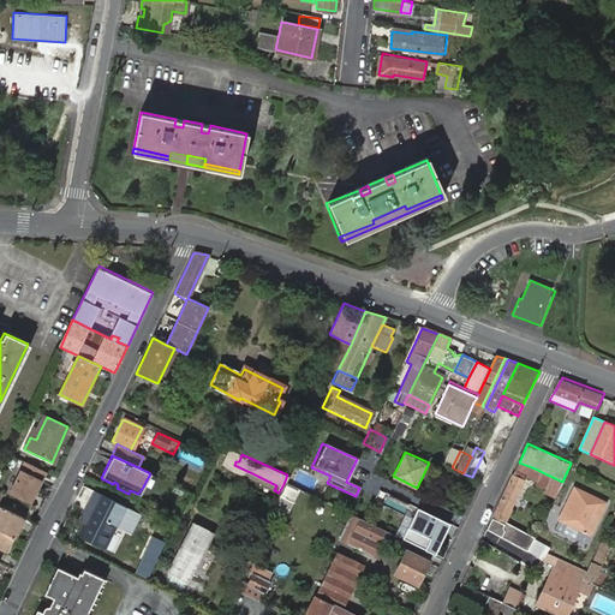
[(234,465),(236,461),(226,455),(221,465),(231,472),(251,482),(255,475),(234,465)]
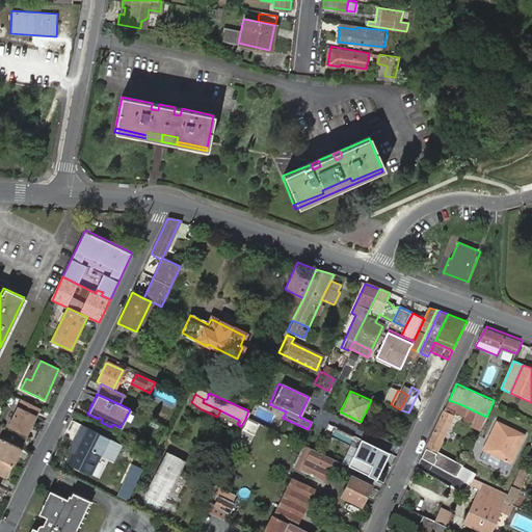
[(26,435),(38,408),(22,399),(8,428),(26,435)]
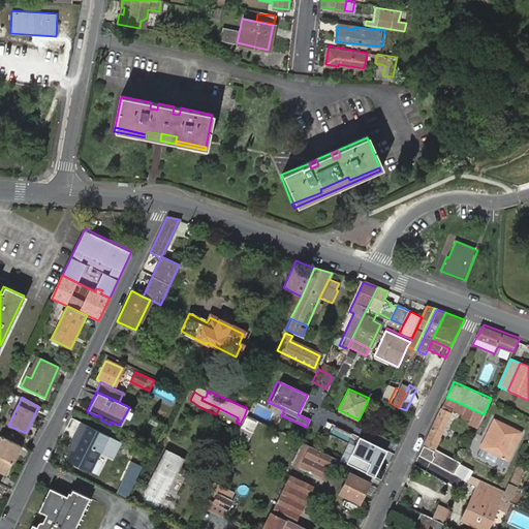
[(408,409),(418,414),(425,402),(414,397),(408,409)]
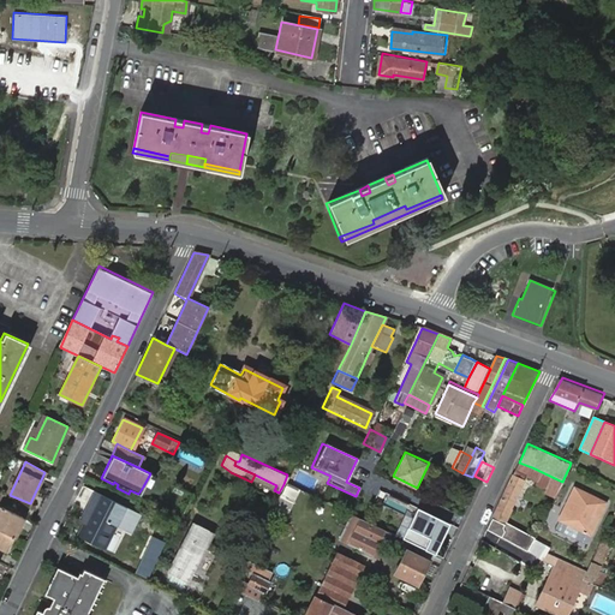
[(532,467),(519,463),(515,471),(543,483),(541,488),(551,493),(550,495),(560,500),(567,484),(562,482),(532,467)]
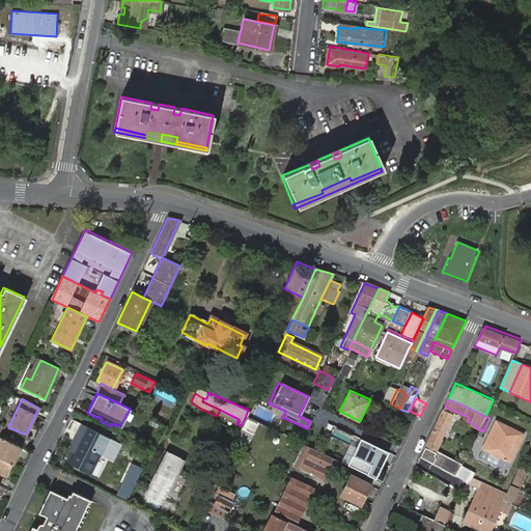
[(443,410),(425,447),(435,452),(442,438),(441,438),(452,414),(443,410)]
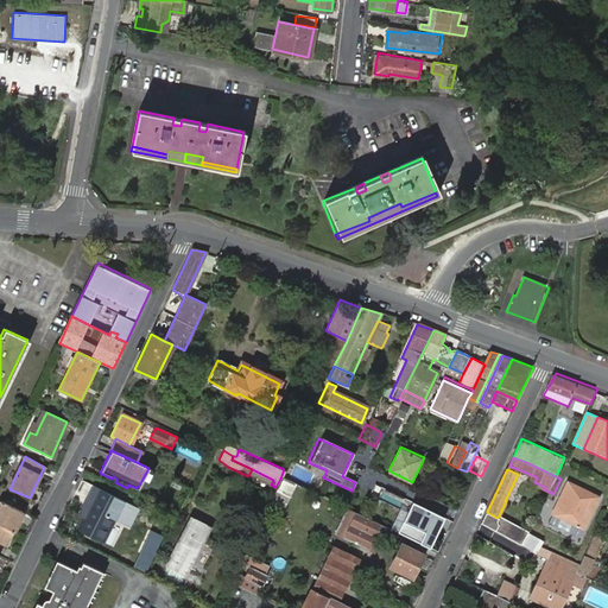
[(570,486),(555,517),(563,520),(559,529),(557,532),(572,539),(574,537),(578,529),(586,532),(601,501),(570,486)]
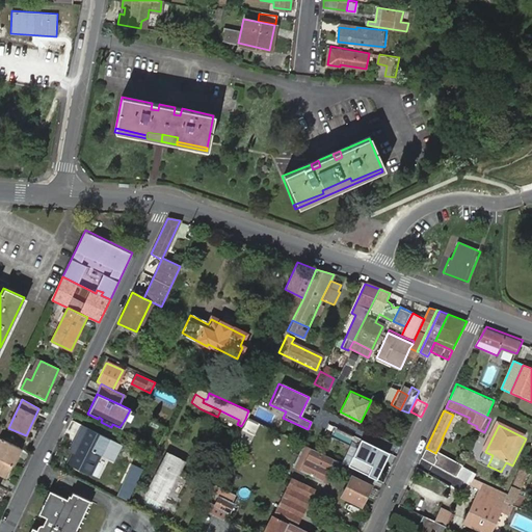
[(244,432),(239,430),(231,448),(236,451),(244,432)]
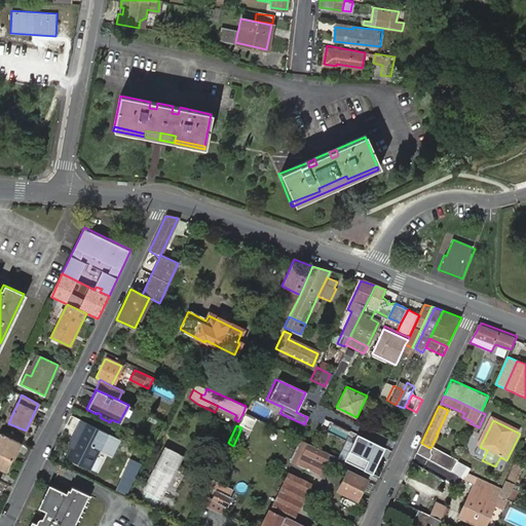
[(68,457),(89,468),(99,448),(101,441),(95,439),(76,429),(72,440),(75,441),(68,457)]
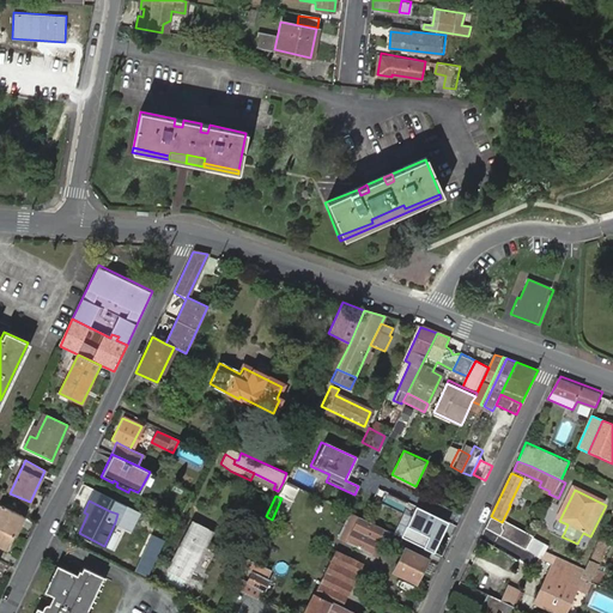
[(435,551),(448,522),(416,505),(401,536),(435,551)]
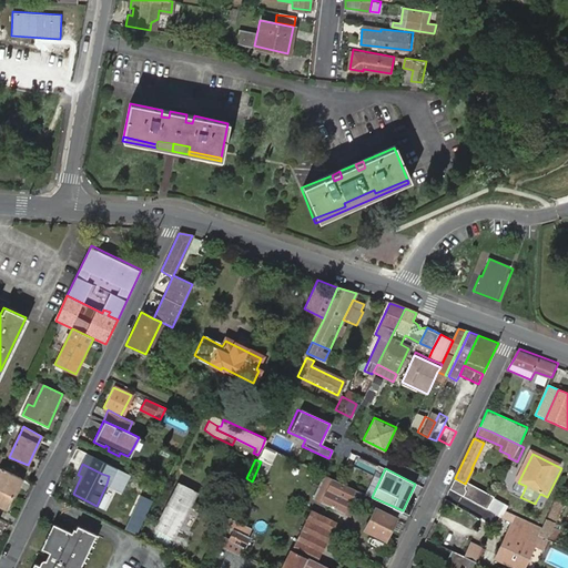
[(0,507),(7,510),(21,479),(1,469),(0,470),(0,507)]
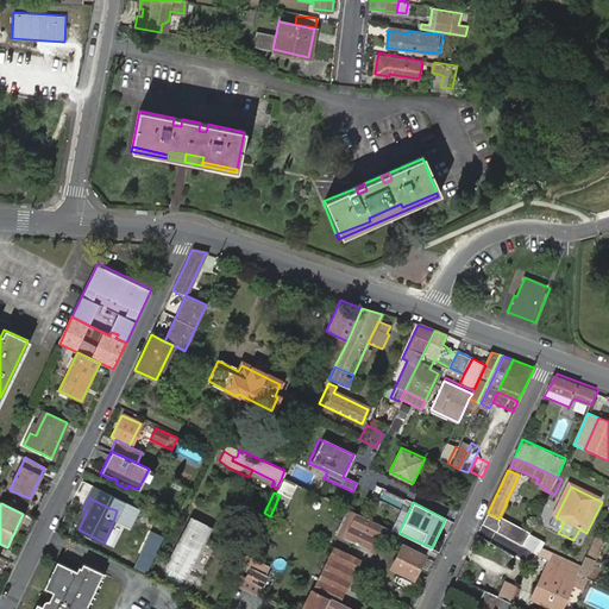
[(488,513),(483,523),(529,546),(535,534),(512,522),(512,525),(498,519),(488,513)]
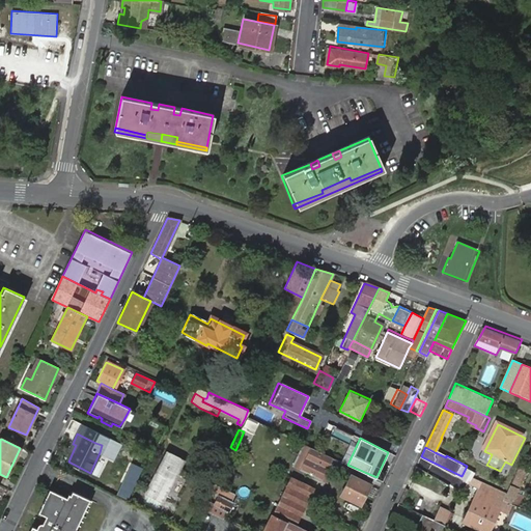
[(160,499),(180,458),(167,451),(157,472),(155,472),(151,478),(152,479),(146,493),(160,499)]
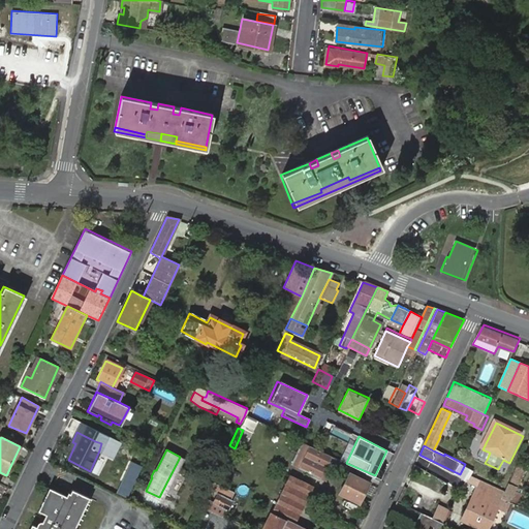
[(479,457),(487,460),(490,453),(483,449),(479,457)]
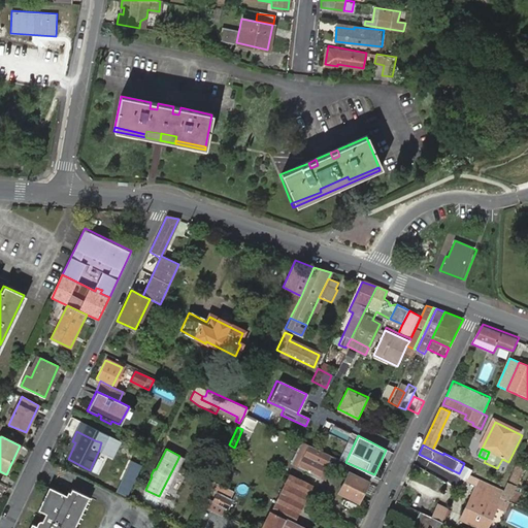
[(304,470),(323,479),(332,460),(315,451),(312,455),(303,450),(297,461),(307,466),(304,470)]
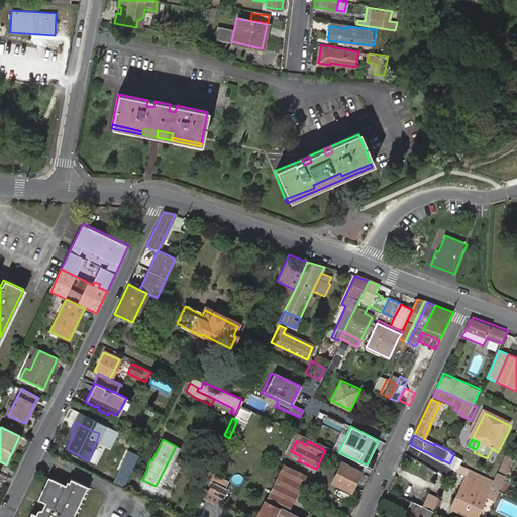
[(502,480),(516,450),(511,447),(492,482),(489,488),(491,489),(496,491),(502,480)]
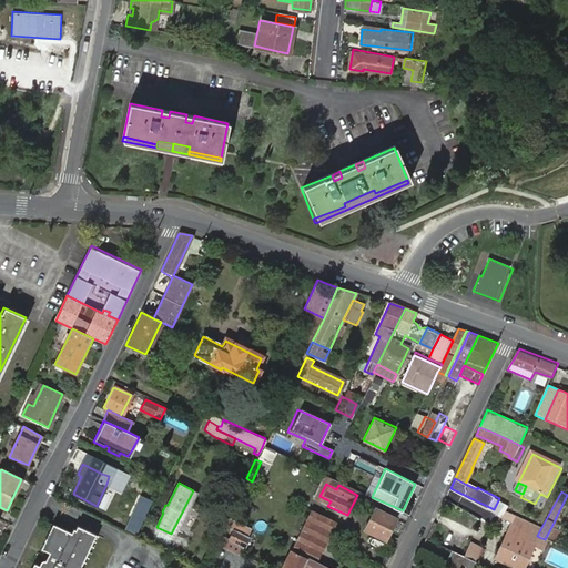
[(540,494),(536,501),(544,505),(547,497),(540,494)]
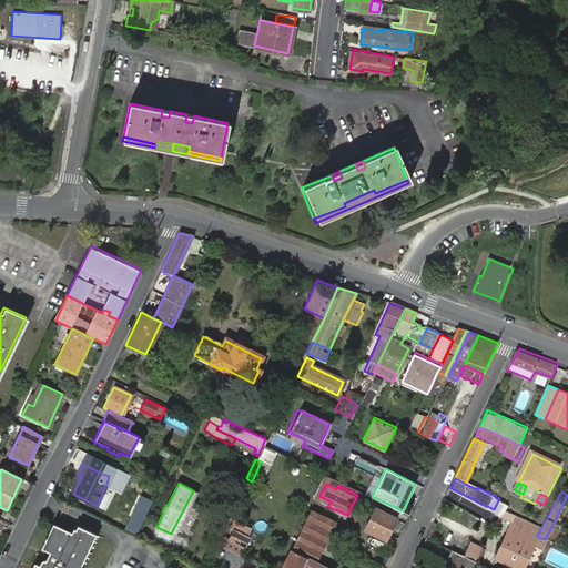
[(397,516),(374,505),(363,528),(386,539),(397,516)]
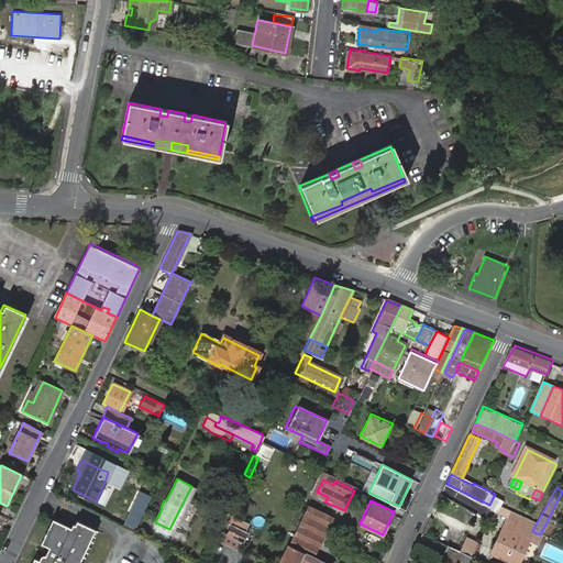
[(285,562),(326,562),(319,560),(337,525),(332,522),(330,521),(331,518),(311,509),(285,562)]
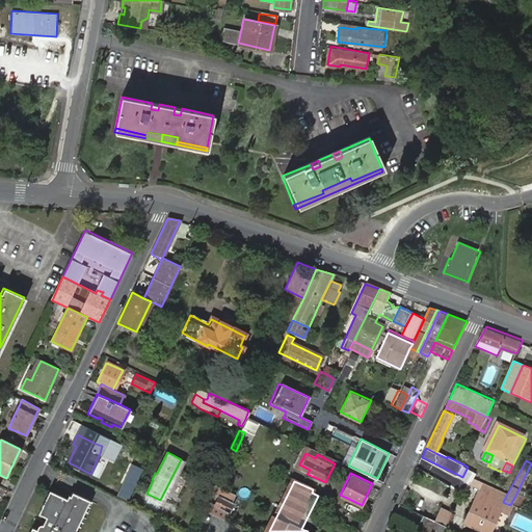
[(506,496),(482,483),(479,489),(486,493),(503,502),(506,496)]
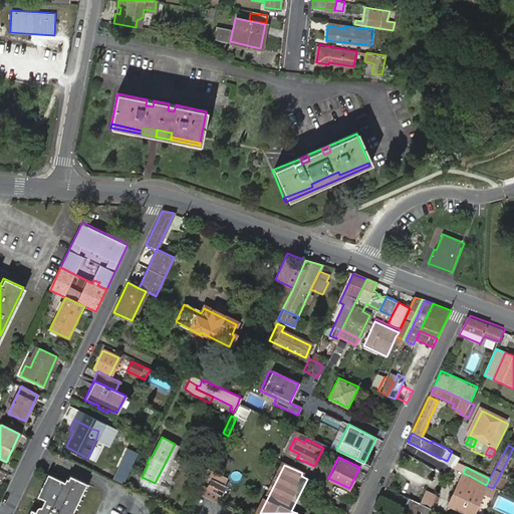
[(205,471),(202,477),(218,485),(221,479),(205,471)]
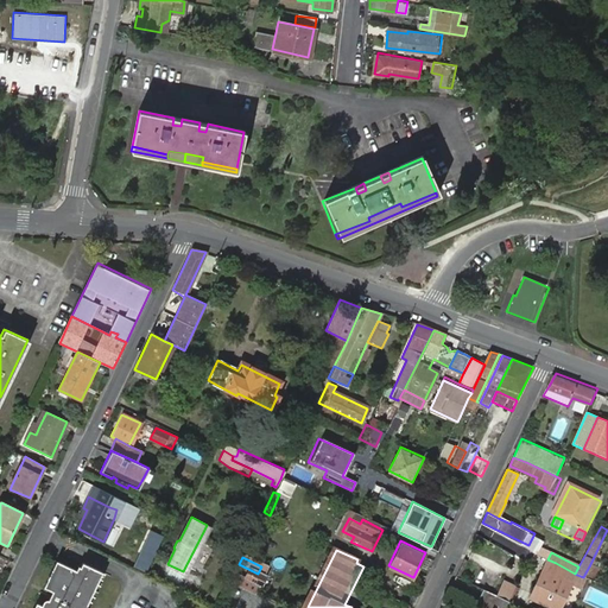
[(44,586),(46,588),(59,563),(56,559),(44,586)]
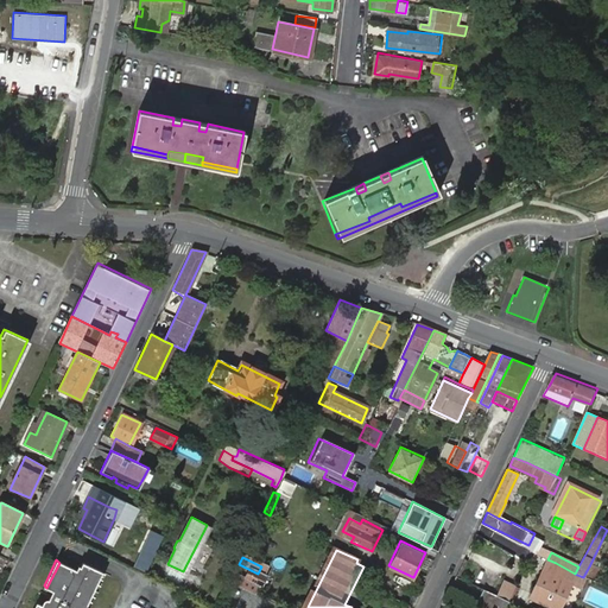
[(45,607),(40,606),(38,607),(84,607),(89,599),(92,594),(97,582),(100,577),(102,572),(83,563),(81,568),(78,567),(76,571),(59,563),(46,588),(52,590),(63,596),(59,605),(52,601),(51,602),(48,607),(45,607)]
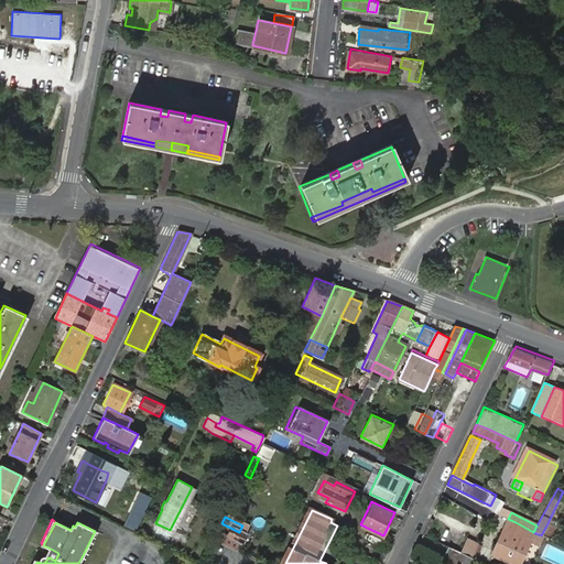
[(511,563),(524,563),(534,545),(530,542),(535,533),(533,532),(516,522),(497,556),(511,563)]
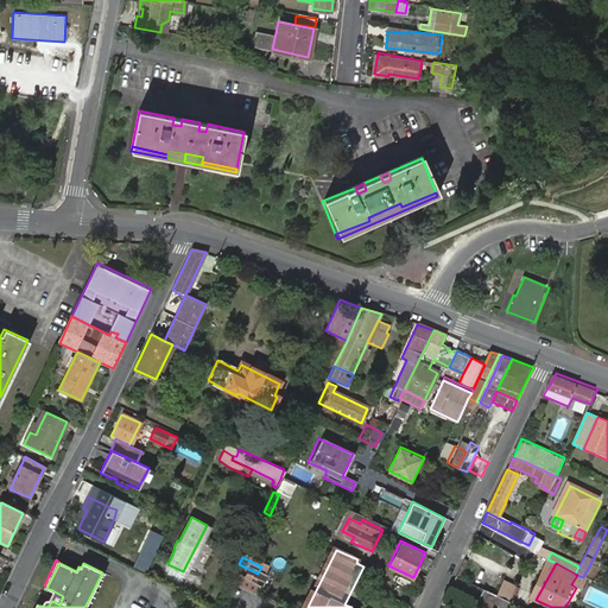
[(589,582),(591,583),(599,569),(590,564),(583,577),(589,582)]
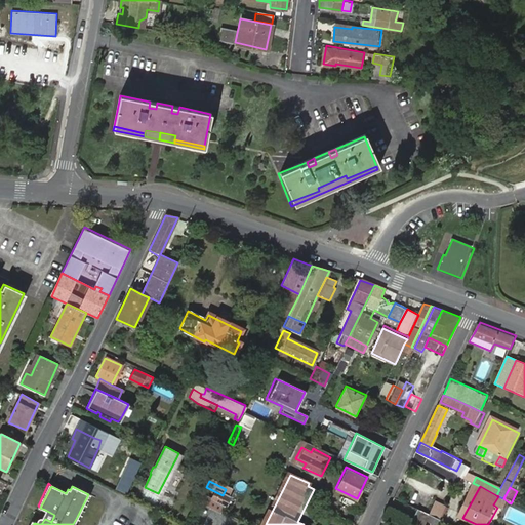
[(505,511),(509,502),(503,498),(498,496),(493,505),(497,508),(505,511)]
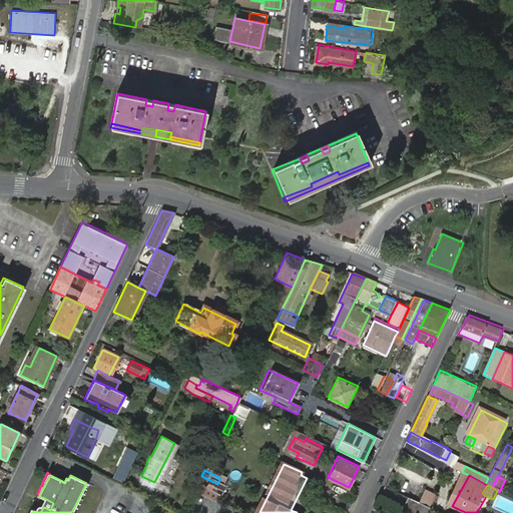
[(432,507),(438,494),(425,488),(419,502),(432,507)]
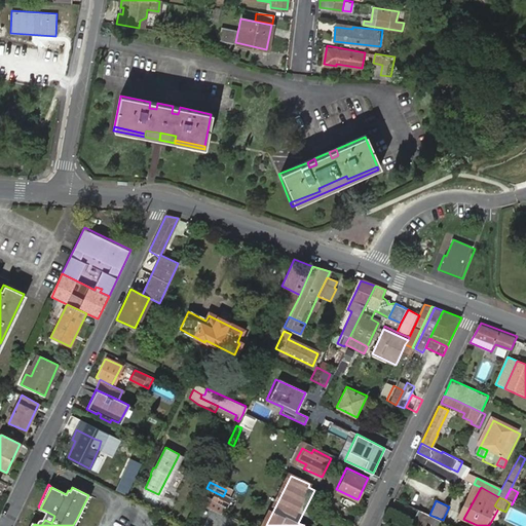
[(204,501),(202,506),(215,513),(217,508),(204,501)]
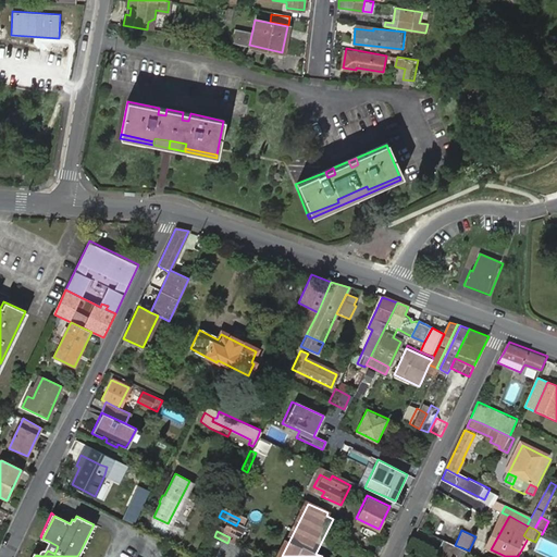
[(455,545),(443,540),(435,552),(444,556),(467,556),(469,551),(455,545)]
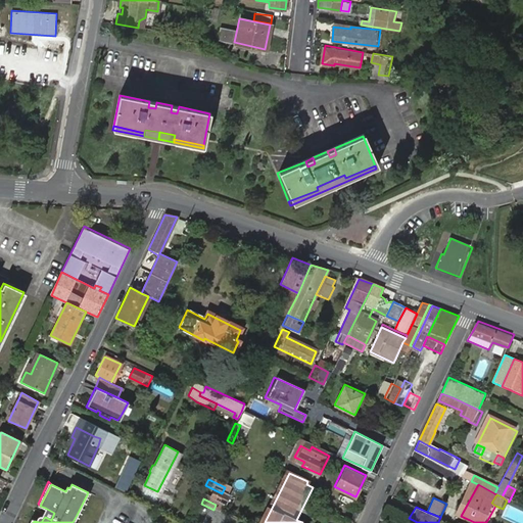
[(54,513),(45,508),(41,516),(44,518),(45,517),(51,520),(54,513)]
